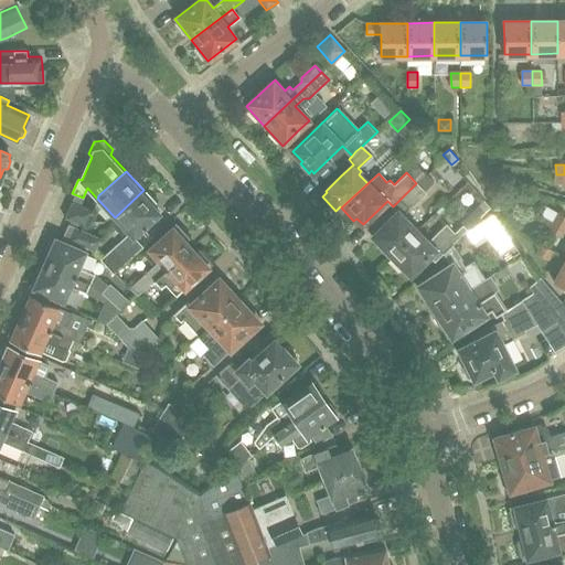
[(426,174),(416,183),(424,191),(434,182),(426,174)]
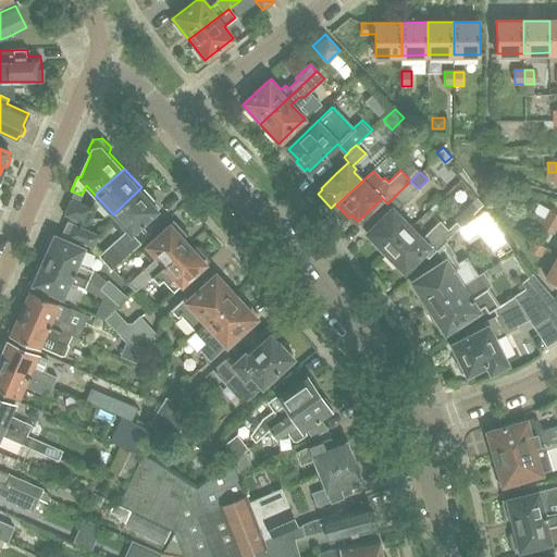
[(410,227),(397,213),(420,190),(418,188),(410,181),(387,203),(392,209),(384,218),(368,233),(374,239),(372,242),(383,254),(410,227)]
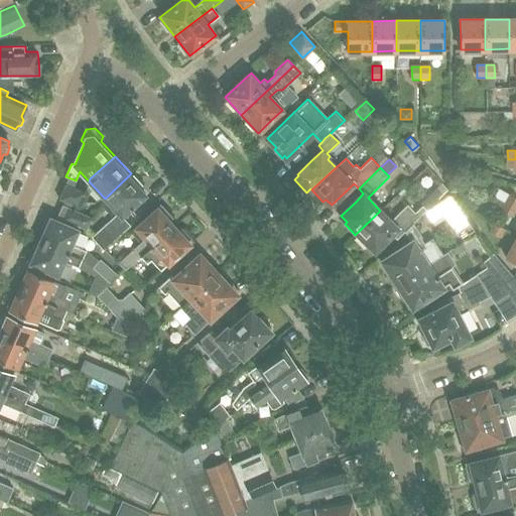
[(132,208),(133,206),(148,192),(131,173),(105,199),(117,213),(91,236),(104,250),(129,227),(126,223),(122,219),(133,209),(132,208)]
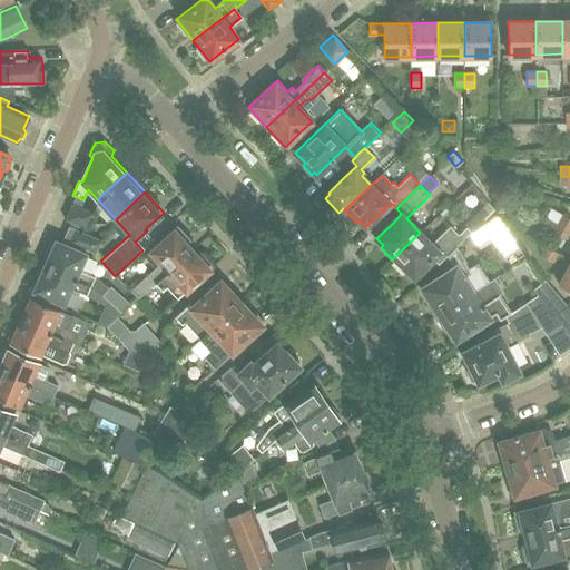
[(467,223),(473,229),(494,208),(488,202),(467,223)]
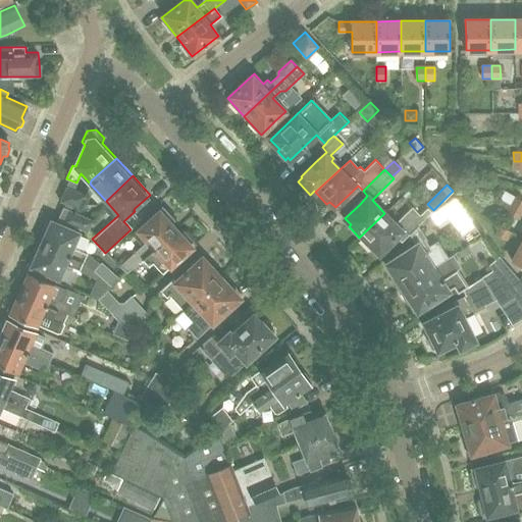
[(79,209),(87,191),(83,189),(82,192),(67,186),(60,200),(79,209)]
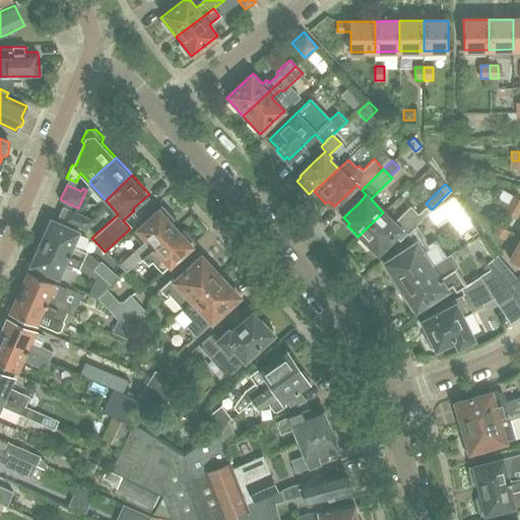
[(508,203),(519,209),(519,199),(513,196),(508,203)]
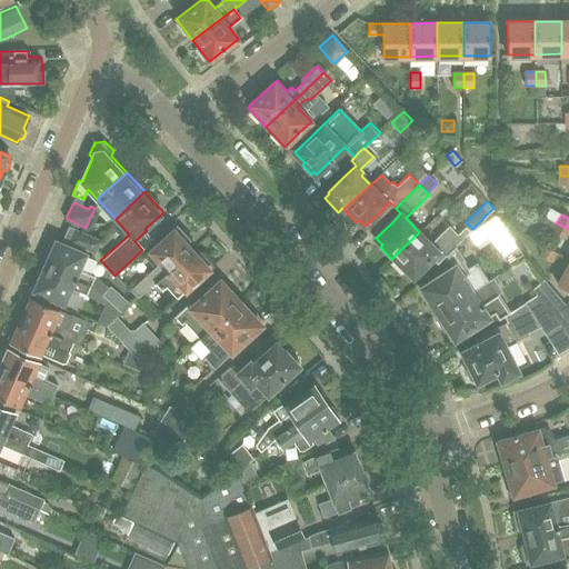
[(565,239),(568,230),(568,229),(556,222),(551,231),(565,239)]
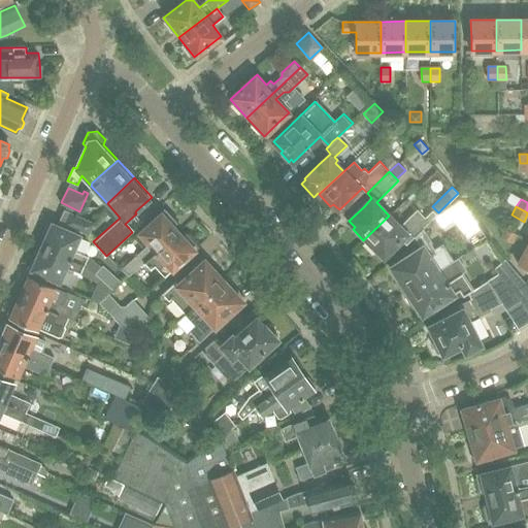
[(434,208),(426,217),(418,208),(399,226),(389,216),(363,240),(375,252),(377,250),(384,256),(406,234),(411,238),(415,236),(420,231),(423,228),(438,212),(434,208)]
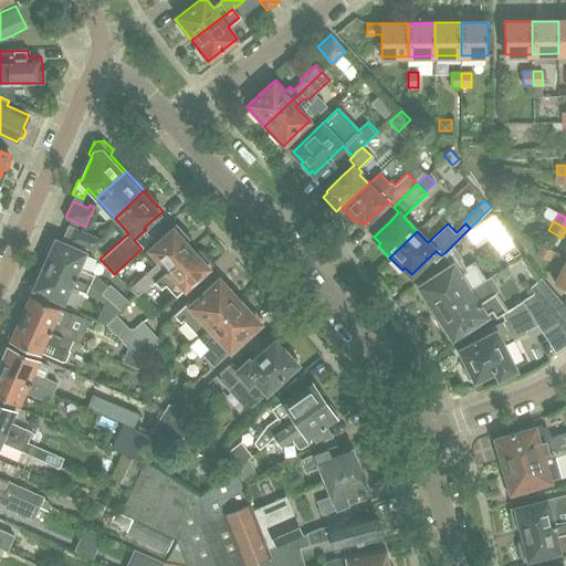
[(478,245),(490,238),(481,223),(468,231),(478,245)]
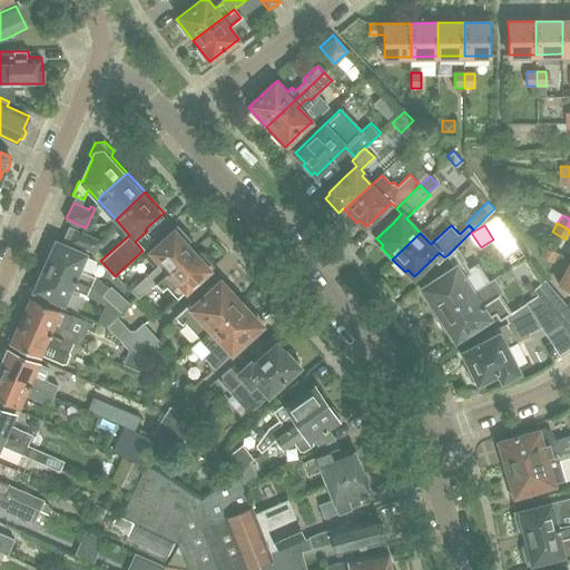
[(156,284),(195,246),(177,227),(161,242),(150,252),(161,263),(133,290),(140,298),(156,284)]
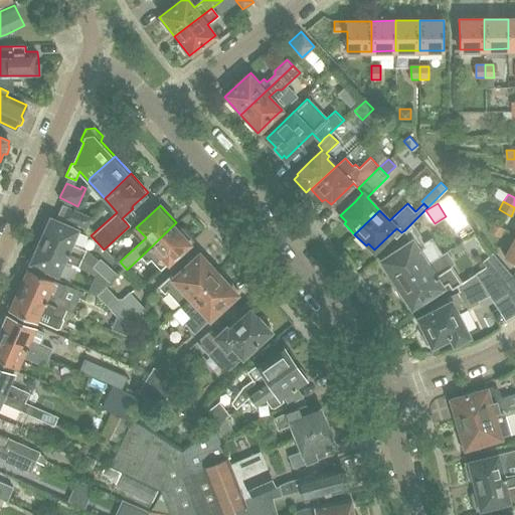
[(87,228),(92,216),(68,206),(63,218),(87,228)]
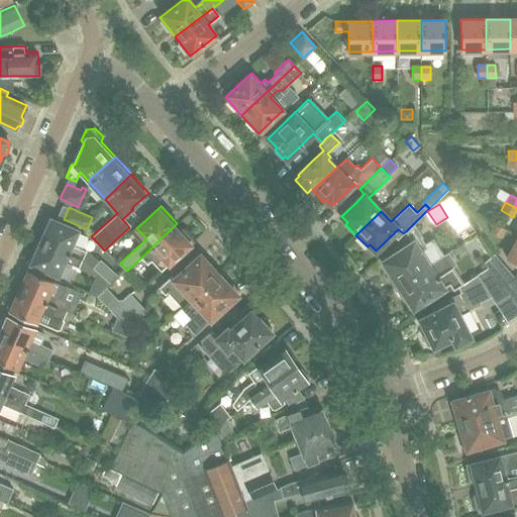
[(78,230),(70,226),(52,218),(50,219),(47,218),(41,232),(44,233),(41,241),(83,260),(93,268),(98,261),(87,249),(73,243),(78,230)]
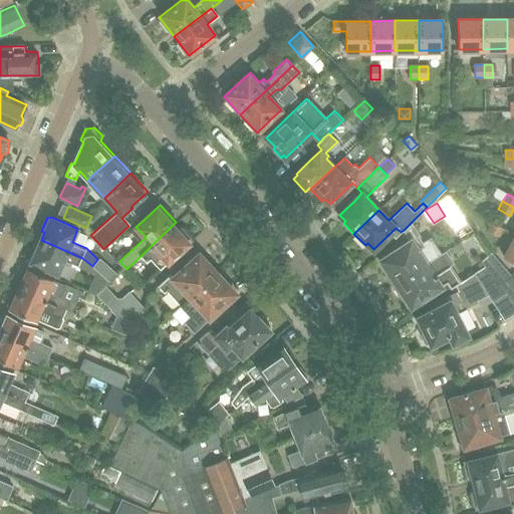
[(161,269),(178,254),(193,240),(176,222),(141,256),(148,263),(152,260),(161,269)]
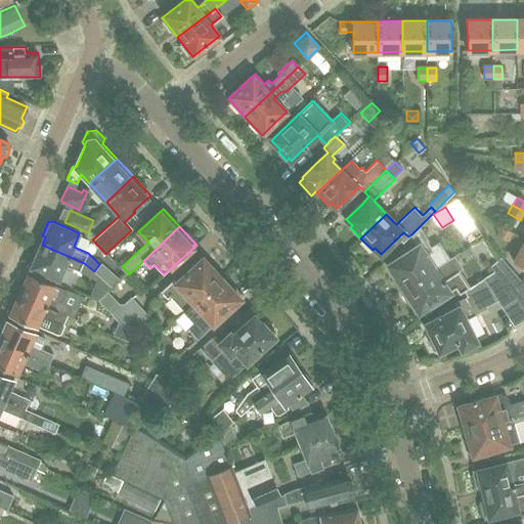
[(400,291),(434,268),(425,256),(433,251),(427,242),(428,241),(420,226),(417,229),(411,234),(418,246),(406,254),(389,265),(395,274),(393,279),(400,291)]
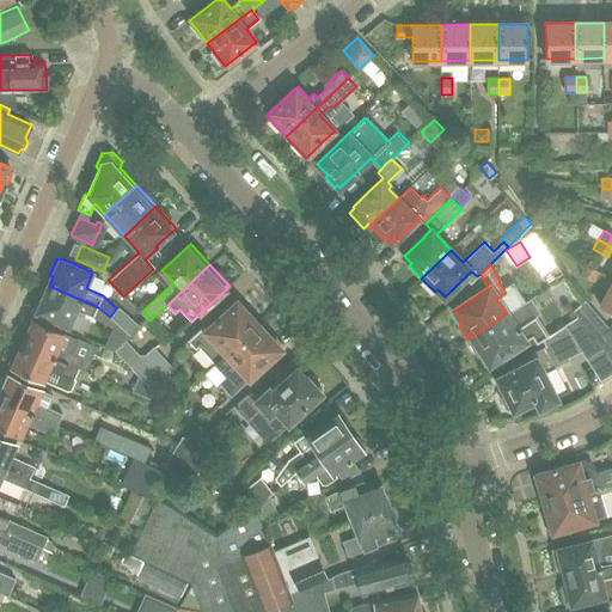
[(579,275),(593,282),(598,274),(583,265),(579,275)]
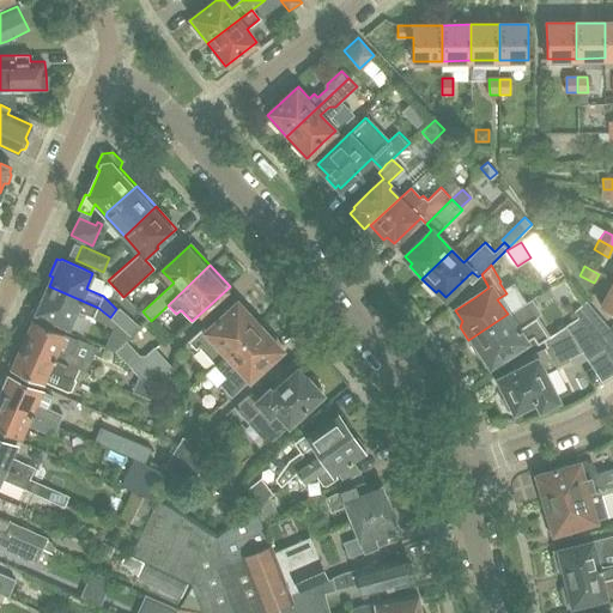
[(612,311),(612,283),(601,305),(612,311)]
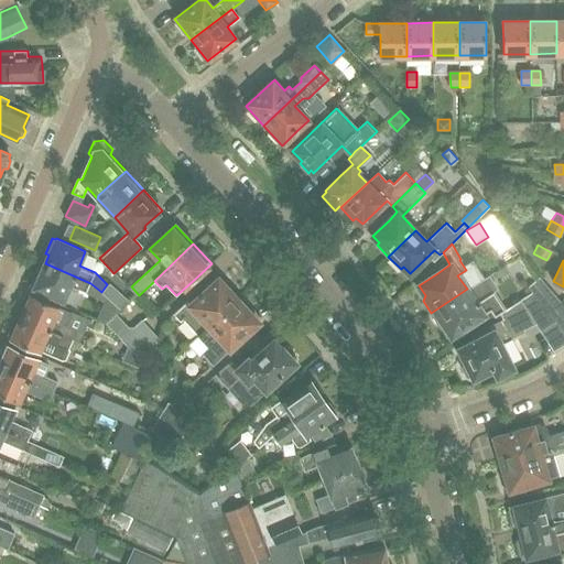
[(96,299),(101,292),(90,283),(45,263),(42,271),(38,270),(31,284),(35,286),(34,288),(64,301),(69,285),(86,293),(96,299)]
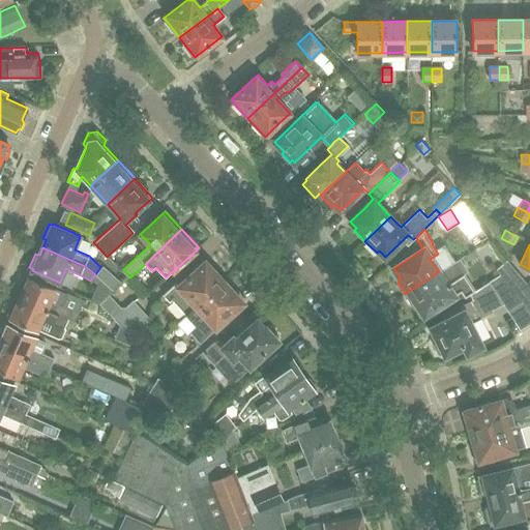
[(527,284),(507,260),(496,269),(501,274),(517,293),(527,284)]
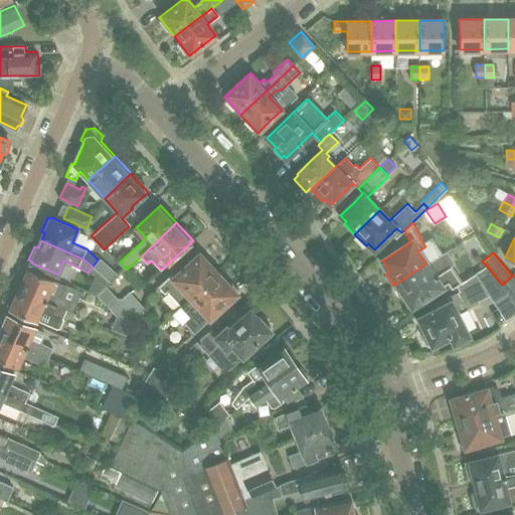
[(209,260),(206,262),(199,254),(185,268),(178,274),(175,271),(158,287),(165,294),(167,292),(181,306),(190,297),(219,271),(209,260)]
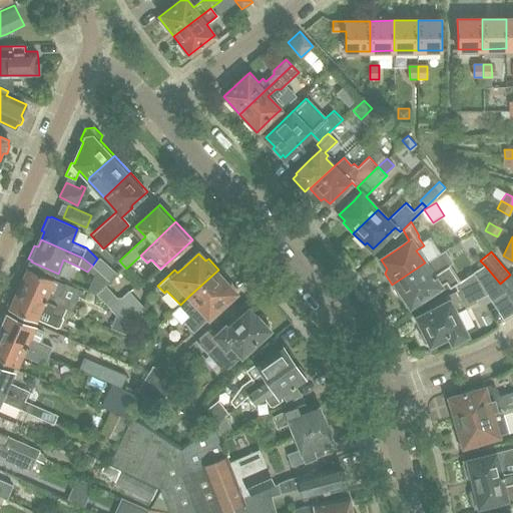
[(92,266),(99,273),(107,264),(100,257),(92,266)]
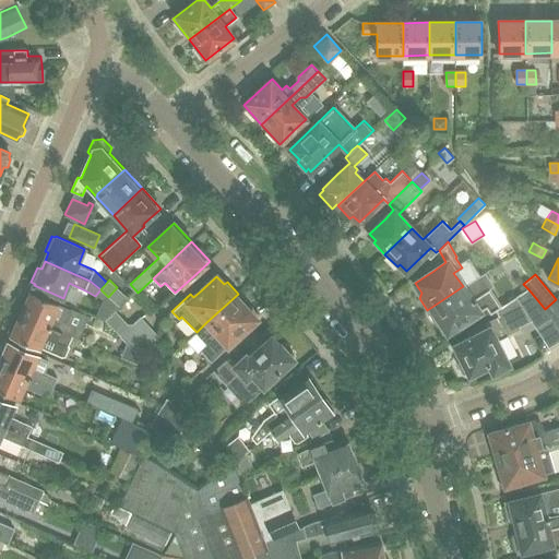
[(440,321),(448,332),(486,307),(490,313),(500,306),(488,289),(472,300),(463,286),(427,310),(435,322),(440,321)]
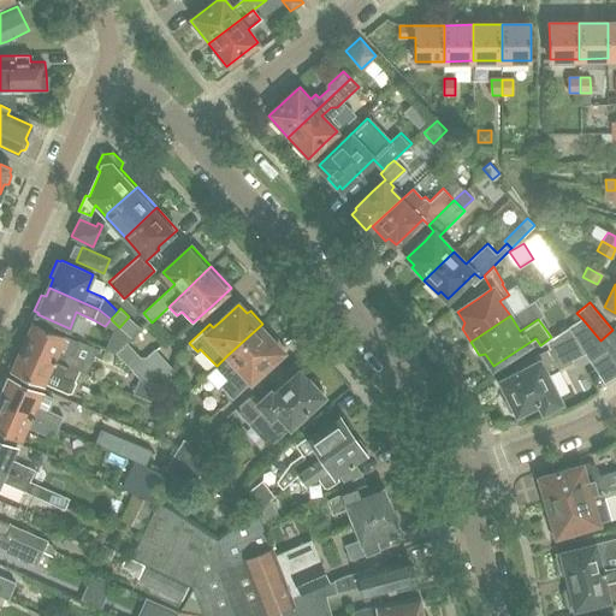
[(569,327),(591,361),(608,350),(600,341),(582,319),(569,327)]
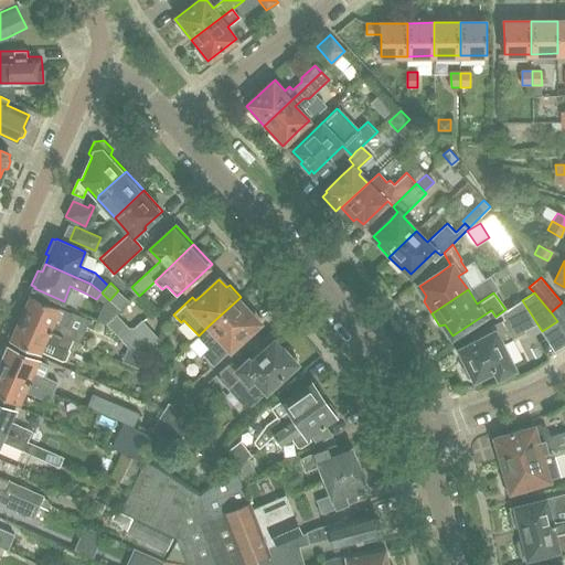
[(59,309),(48,304),(27,295),(21,308),(25,309),(21,318),(77,342),(100,352),(105,342),(54,320),(59,309)]
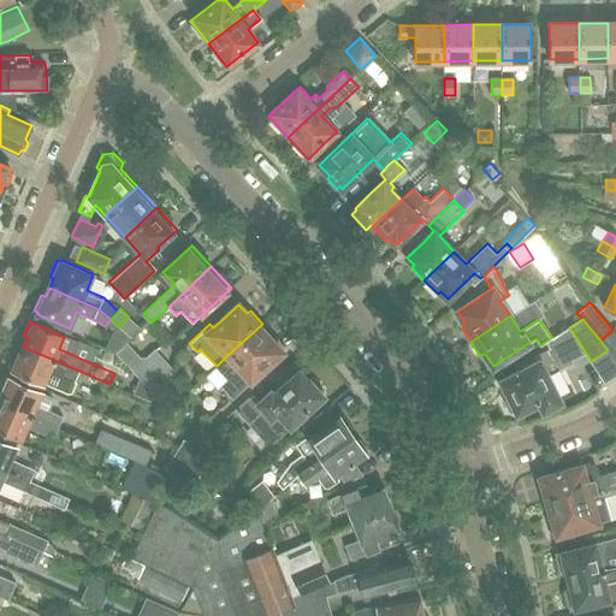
[(283,351),(272,341),(276,338),(262,324),(227,355),(241,368),(223,385),(234,397),(265,368),(283,351)]
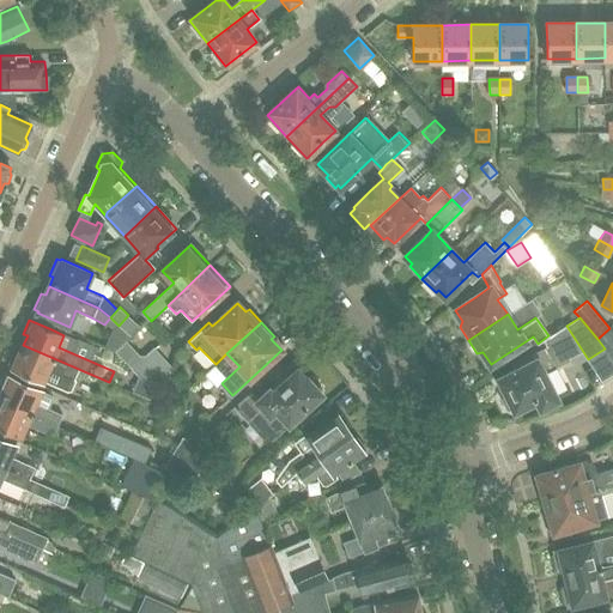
[(557,400),(547,378),(545,374),(557,368),(554,360),(568,354),(559,339),(532,352),(535,360),(499,378),(507,393),(502,396),(509,410),(514,408),(515,411),(536,400),(541,408),(557,400)]
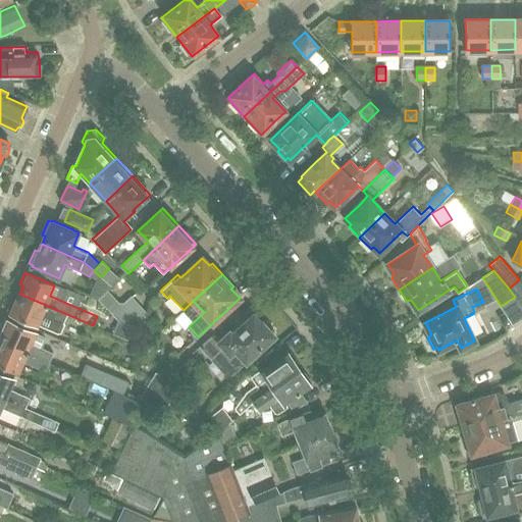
[(120,322),(139,306),(131,297),(122,303),(117,303),(106,292),(97,300),(120,322)]
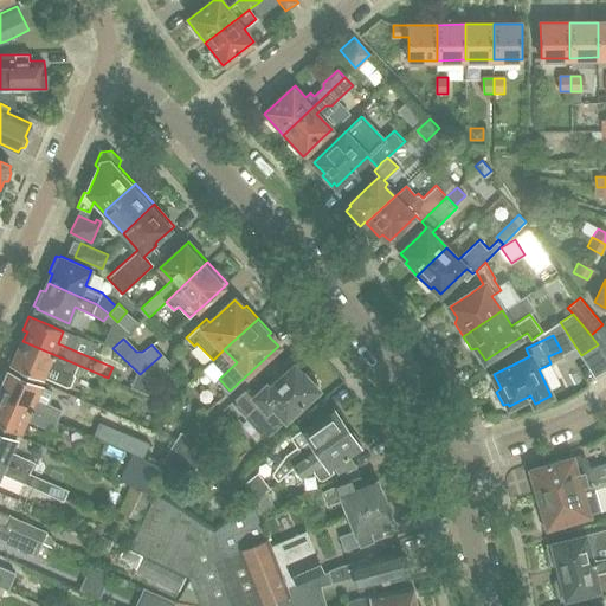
[(73,376),(78,365),(23,341),(19,349),(15,348),(8,361),(31,371),(68,388),(73,376)]
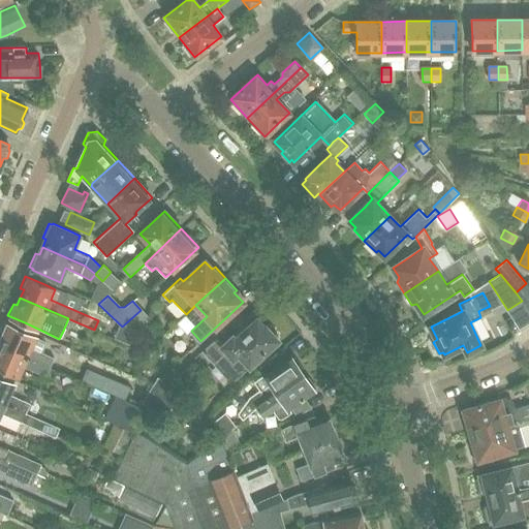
[(141,310),(122,327),(131,335),(149,318),(141,310)]
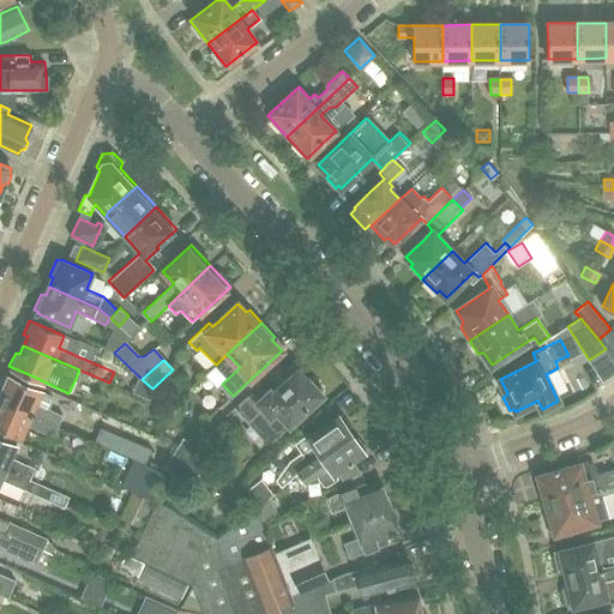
[(275,437),(289,425),(305,410),(323,395),(308,379),(307,380),(298,371),(281,386),(272,393),(270,390),(259,401),(251,392),(236,407),(248,421),(254,415),(275,437)]
